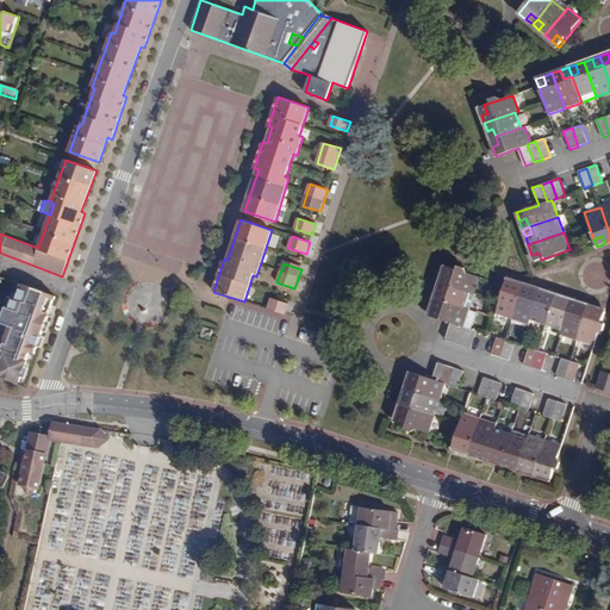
[(442,273),(440,282),(470,292),(474,293),(480,278),(450,268),(448,275),(442,273)]
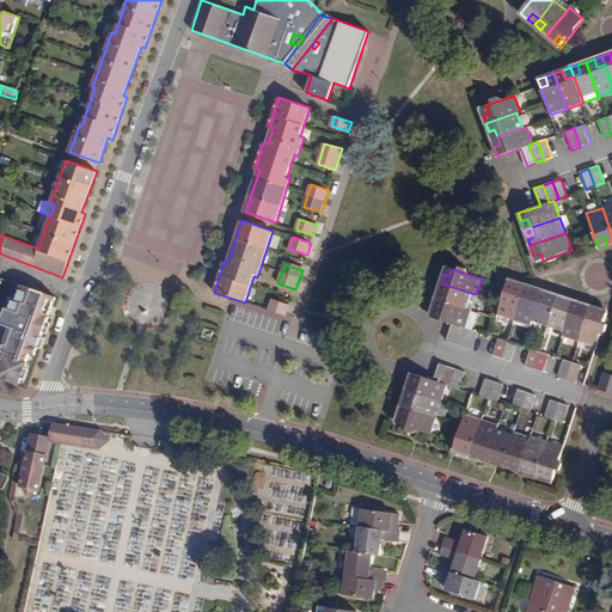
[(514,319),(525,285),(516,282),(514,289),(507,287),(502,304),(499,314),(514,319)]
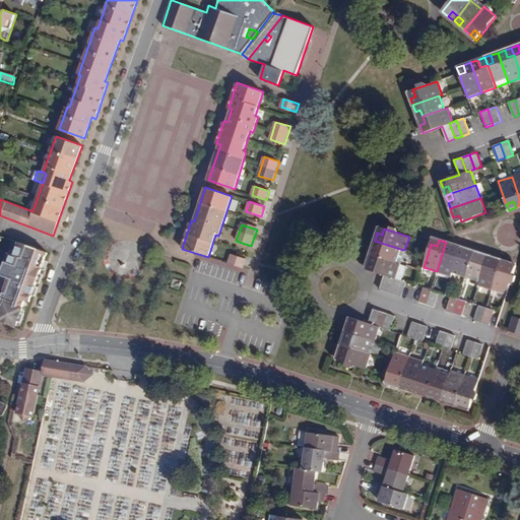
[(378,249),(376,256),(395,262),(400,249),(375,241),(373,247),(378,249)]
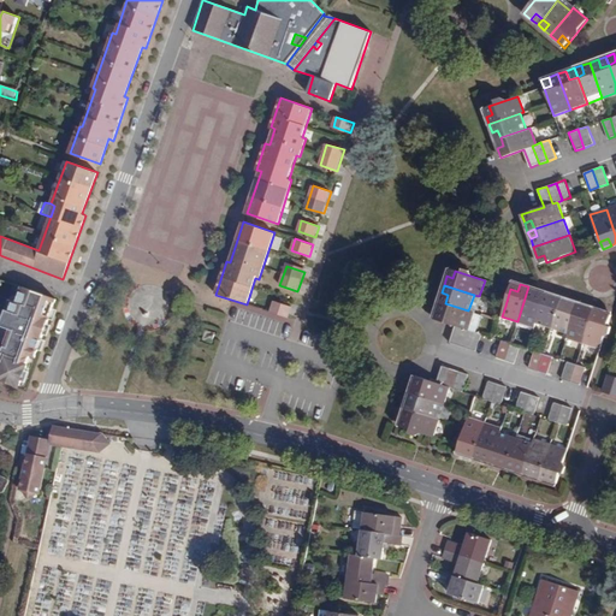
[(31,355),(42,332),(40,331),(43,323),(46,324),(57,300),(24,286),(18,302),(15,301),(12,312),(7,309),(1,326),(12,330),(6,345),(3,350),(0,348),(0,378),(19,385),(27,369),(31,355)]
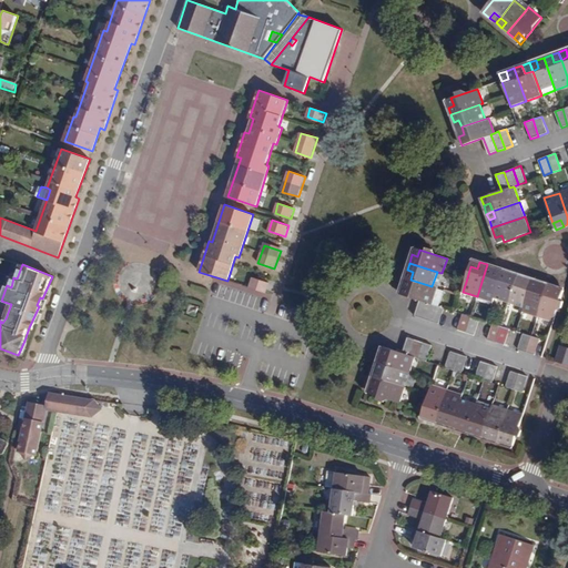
[(495,266),(487,264),(477,296),(493,301),(494,296),(500,275),(493,273),(495,266)]
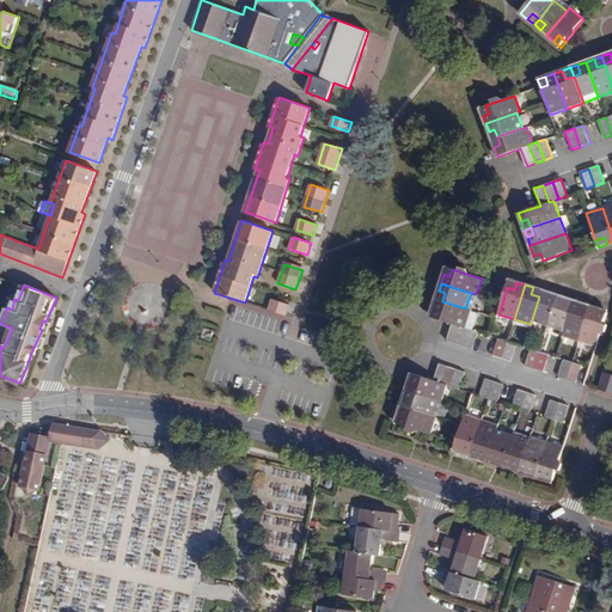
[(548,300),(539,297),(532,319),(549,325),(558,295),(550,293),(548,300)]
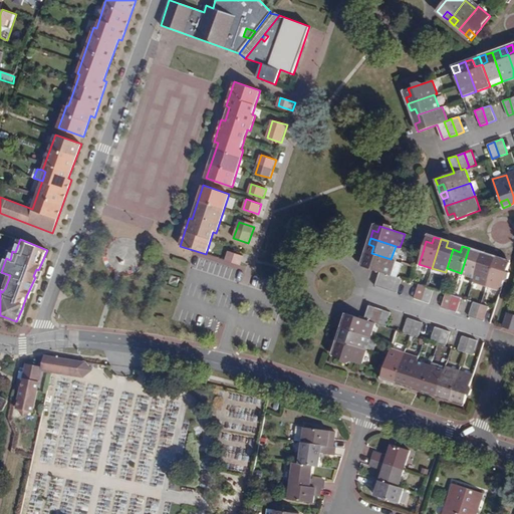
[(461,273),(475,277),(481,258),(473,256),(476,250),(469,248),(461,273)]
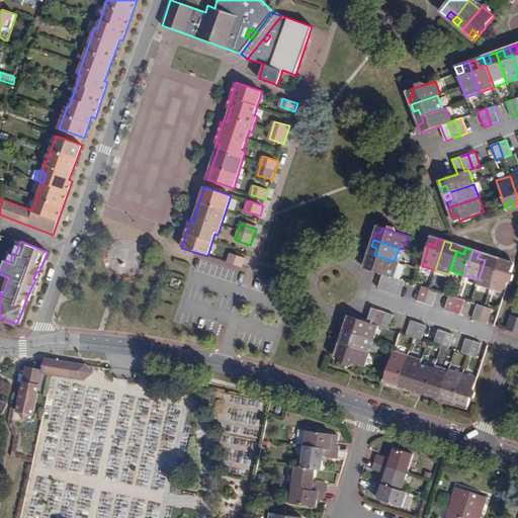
[(48,252),(38,272),(40,272),(42,268),(46,259),(48,252)]
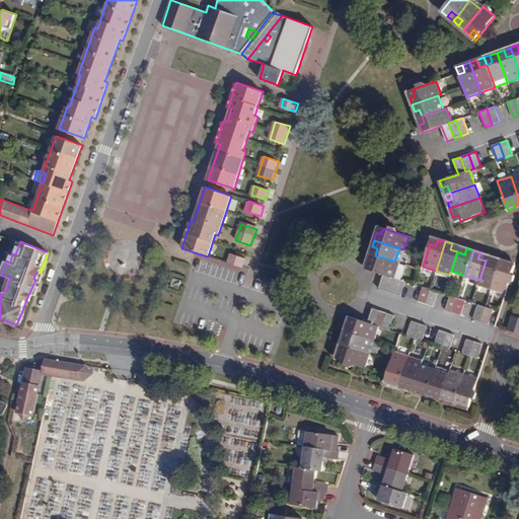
[(228,263),(243,268),(246,257),(231,252),(228,263)]
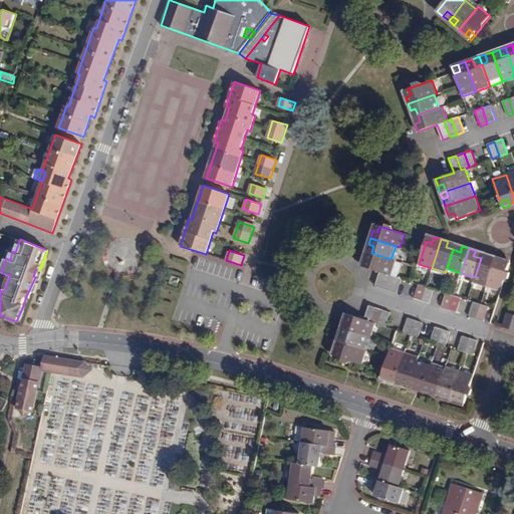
[(374,286),(381,289),(387,273),(391,274),(396,261),(391,259),(371,253),(369,259),(364,257),(361,265),(380,271),(374,286)]
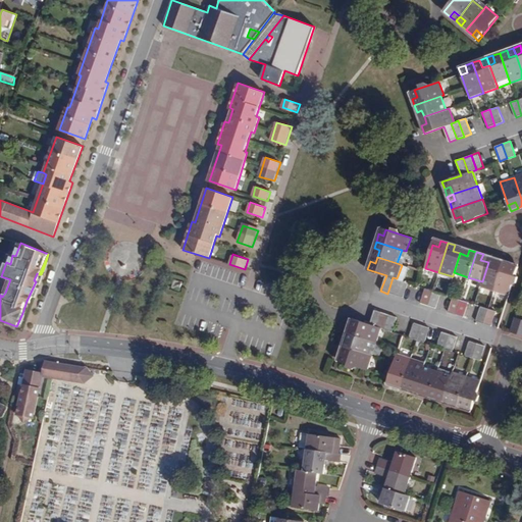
[(488,262),(482,281),(481,285),(494,290),(504,261),(496,258),(494,264),(488,262)]
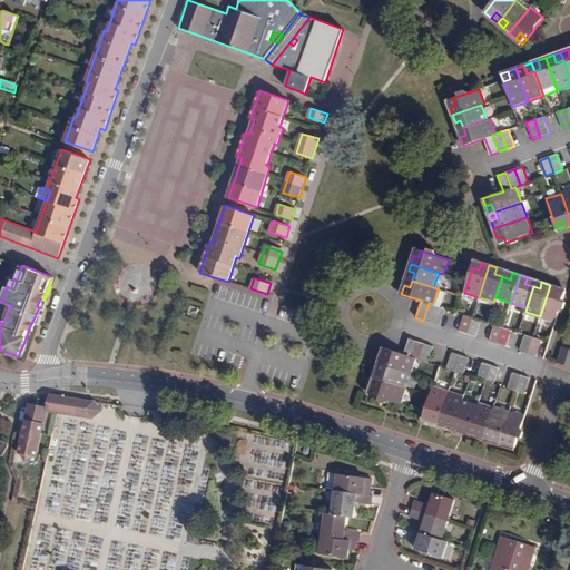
[(557,287),(550,285),(540,316),(556,321),(563,296),(556,294),(557,287)]
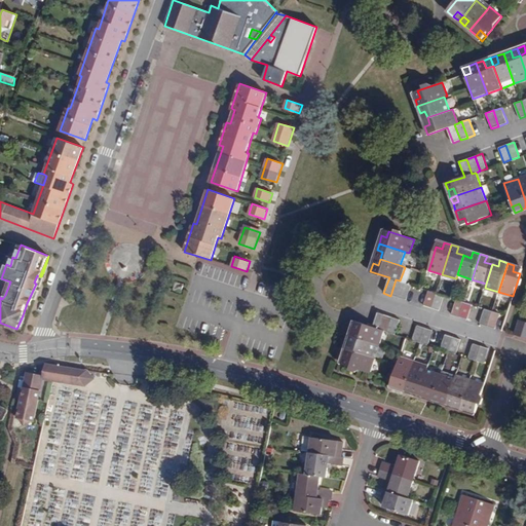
[(513,271),(520,273),(522,268),(514,265),(513,271)]
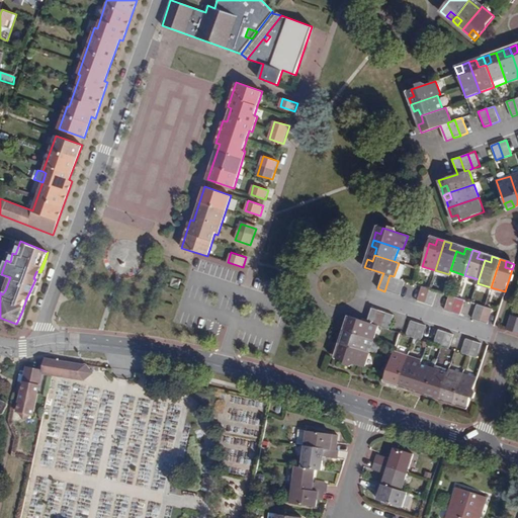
[(407,266),(399,263),(394,276),(399,278),(403,279),(407,266)]
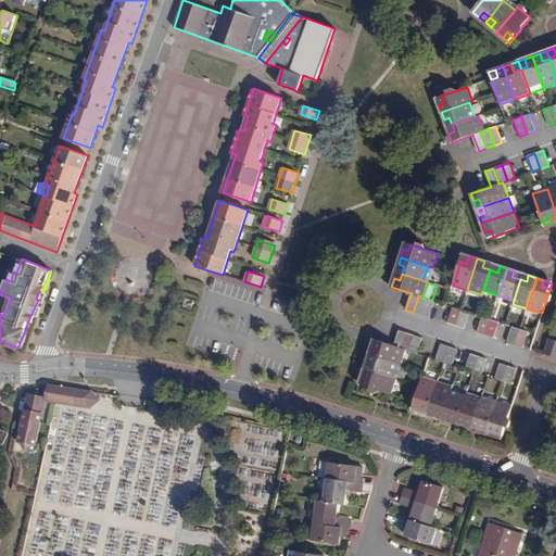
[(418,295),(413,313),(422,315),(428,299),(422,297),(418,295)]
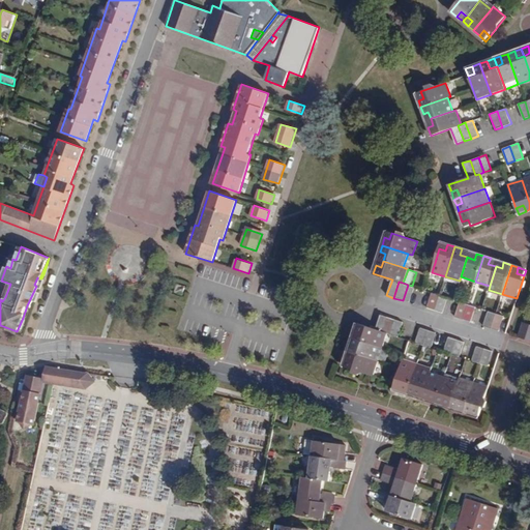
[(185,286),(178,284),(175,292),(183,295),(185,286)]
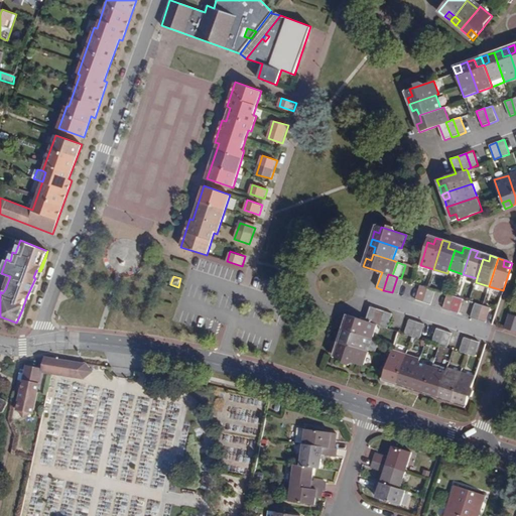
[(401,278),(397,277),(392,292),(398,294),(403,279),(401,278)]
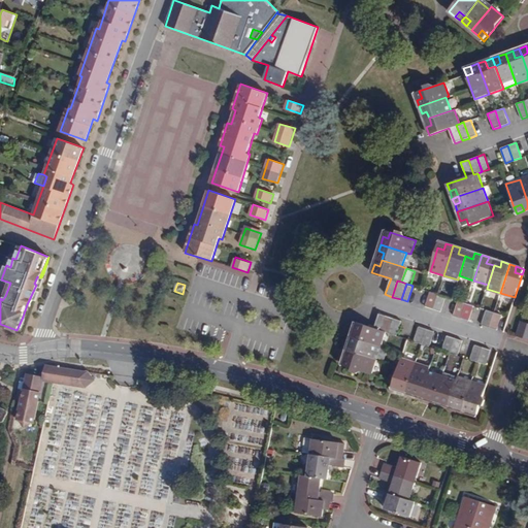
[(38,286),(36,285),(27,304),(31,306),(34,299),(37,290),(38,286)]
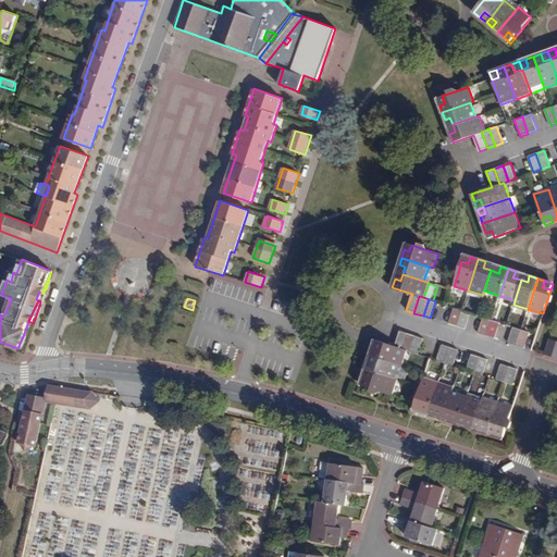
[(448,324),(456,326),(461,310),(454,307),(448,324)]
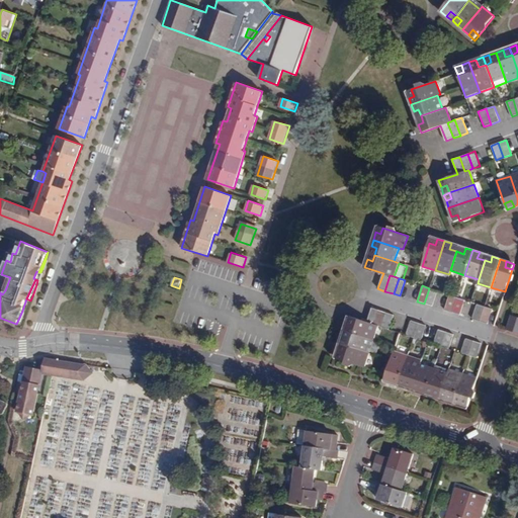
[(429,288),(424,304),(433,307),(438,290),(429,288)]
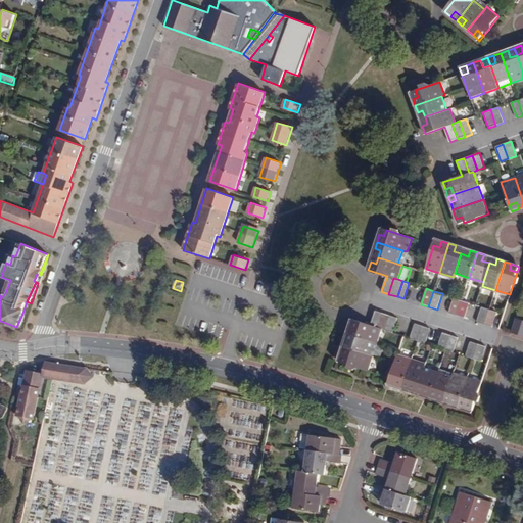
[(449,314),(457,316),(462,300),(455,297),(449,314)]
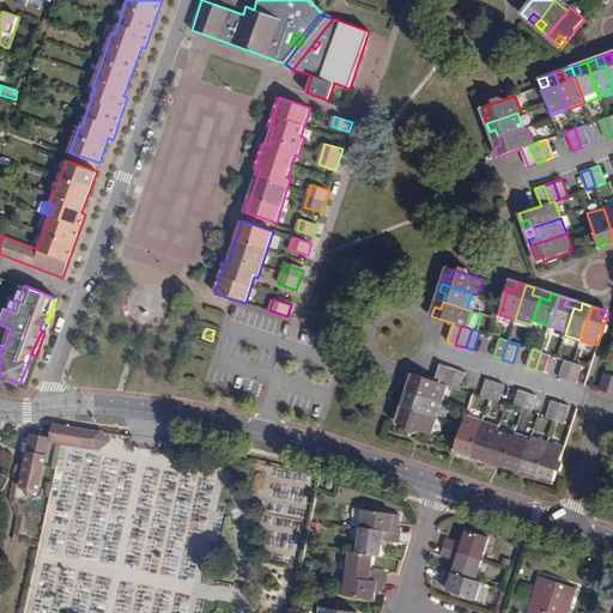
[(541,352),(535,370),(545,372),(551,354),(541,352)]
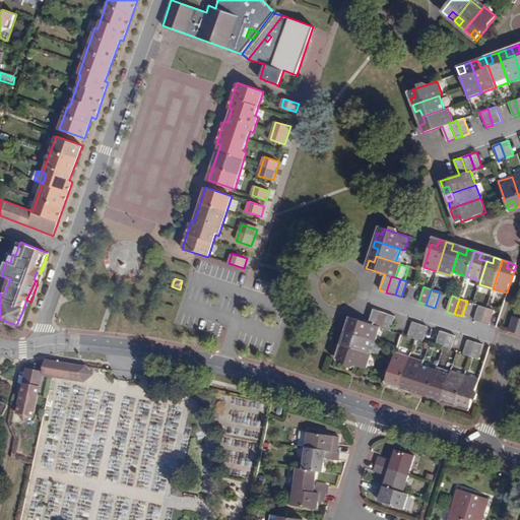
[(474,321),(481,323),(486,308),(479,305),(474,321)]
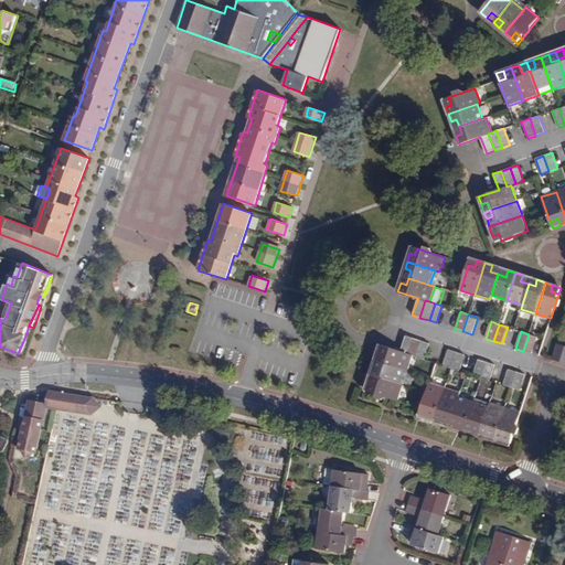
[(529,334),(523,351),(531,353),(536,337),(529,334)]
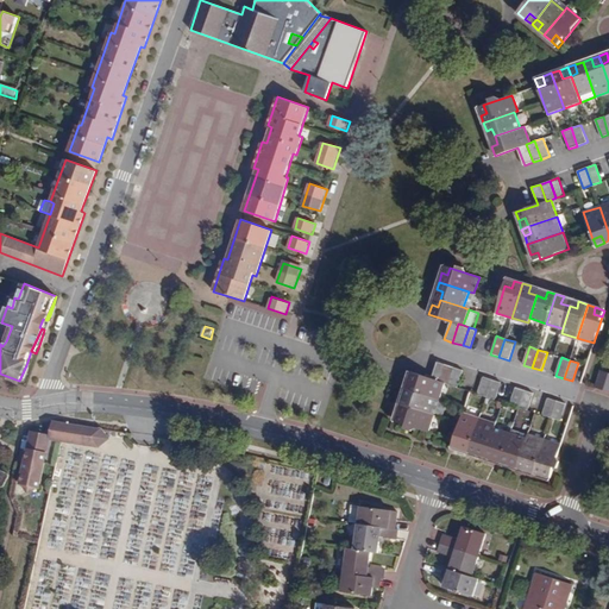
[(414,383),(410,391),(432,399),(438,400),(443,383),(440,382),(445,364),(438,362),(432,380),(410,372),(407,381),(414,383)]
